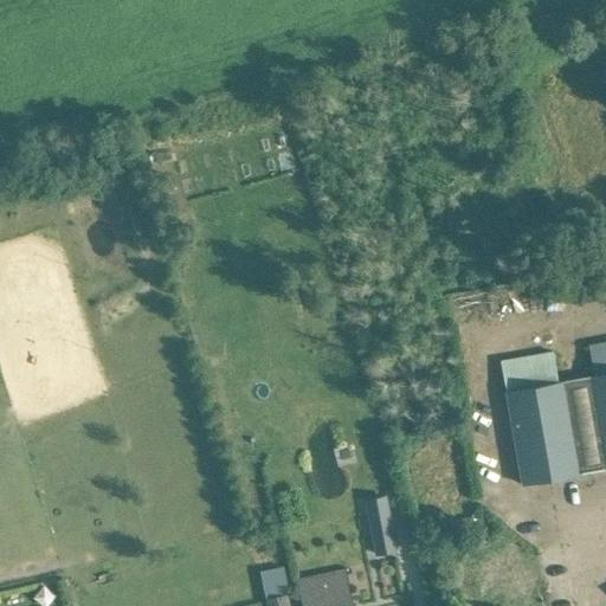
[(605,340),(590,343),(594,375),(605,373),(605,340)]
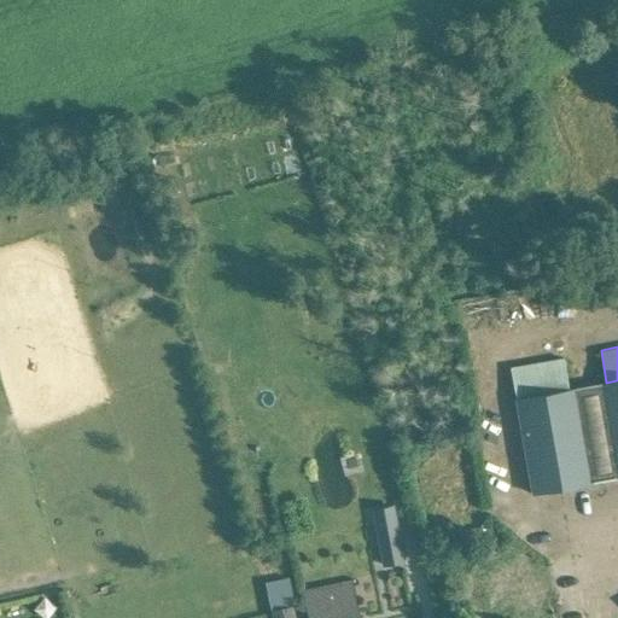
[(617,380),(606,383),(516,400),(532,495),(617,479),(617,380)]
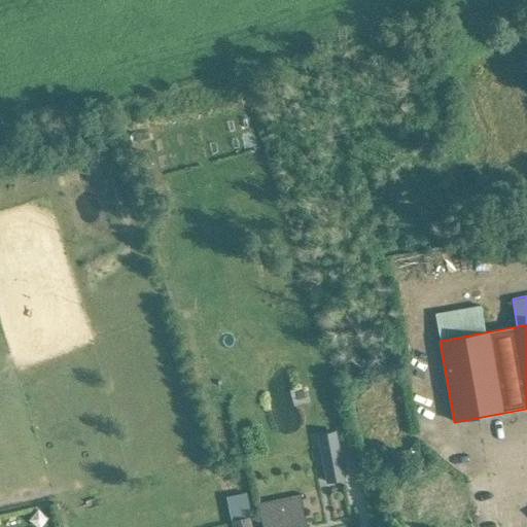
[(339,446),(319,449),(325,482),(344,478),(339,446)]
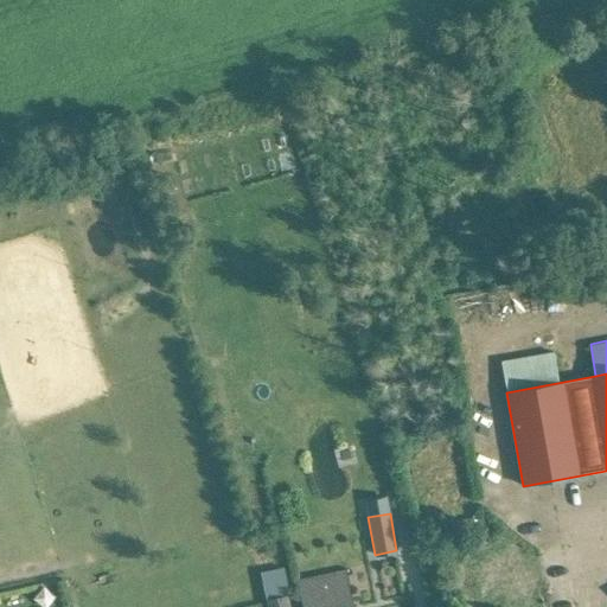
[(282,568),(260,572),(266,600),(267,606),(289,606),(288,595),(282,568)]
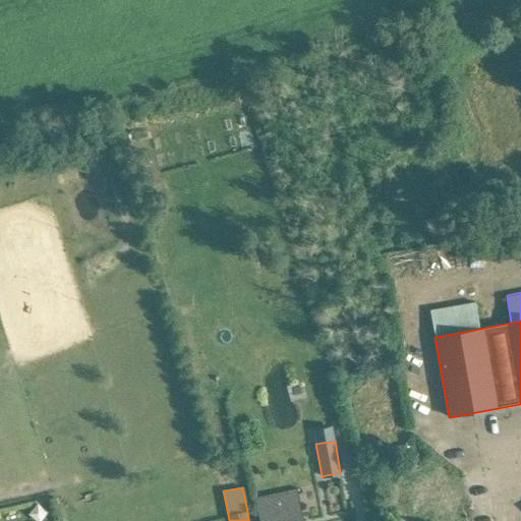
[(302,520),(296,489),(254,499),(258,520),(302,520)]
